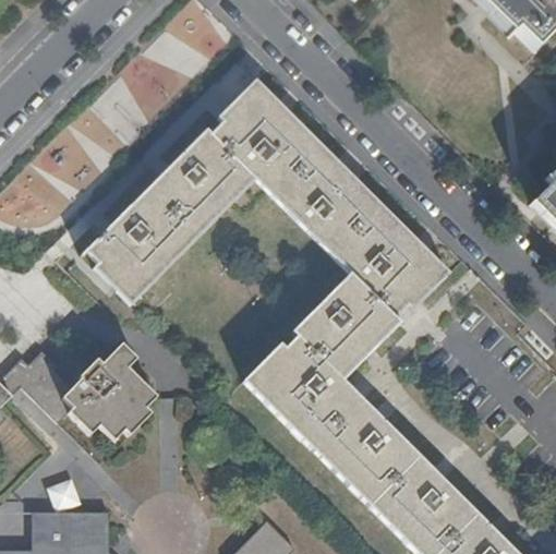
[(478,0),(479,1),(491,13),(510,33),(516,29),(536,48),(555,26),(555,0),(478,0)]
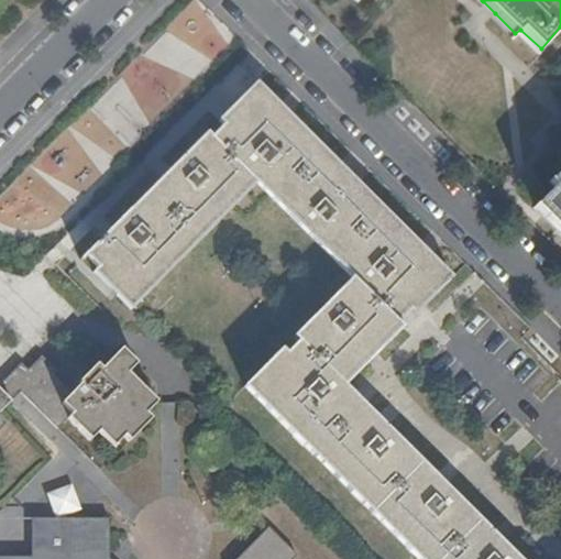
[(209,128),(83,256),(133,306),(260,179),(354,274),(296,332),(299,338),(288,349),(284,344),(248,382),(424,558),(527,558),(348,381),(405,322),(399,318),(411,306),(417,309),(453,273),(260,79),(222,116),(226,120),(215,131),(209,128)]
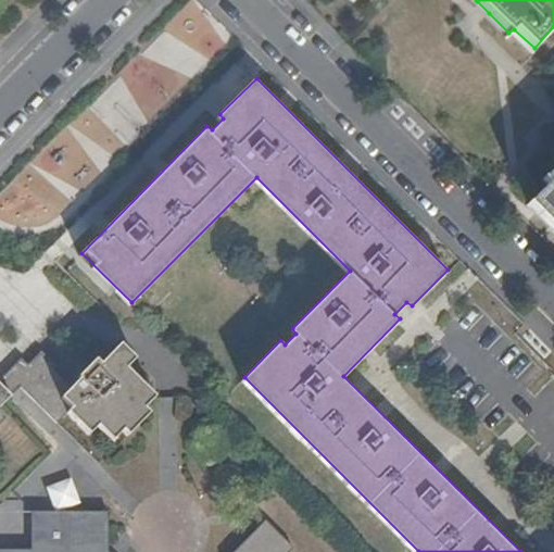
[(553,167),(546,176),(550,180),(531,201),(553,223),(553,167)]
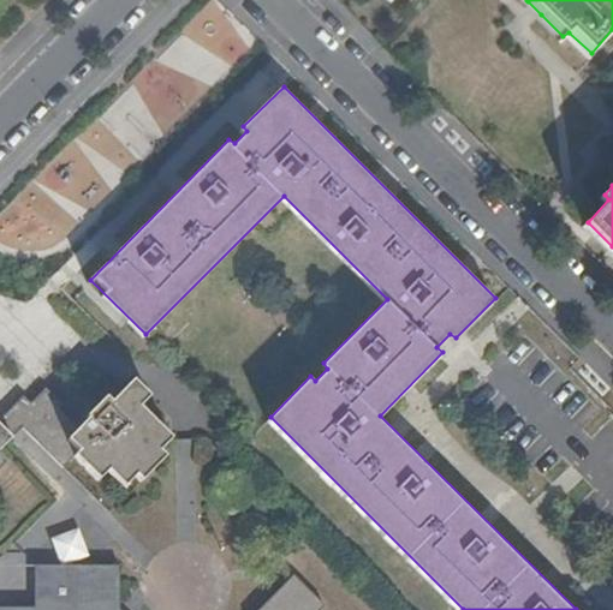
[(0,467),(9,459),(0,449),(0,448),(6,442),(13,434),(24,423),(64,461),(76,452),(101,476),(111,467),(126,482),(138,470),(144,476),(167,454),(162,447),(166,442),(173,435),(142,404),(153,392),(136,375),(101,410),(97,405),(93,402),(76,418),(60,404),(61,399),(48,384),(33,399),(25,392),(0,416),(0,467)]
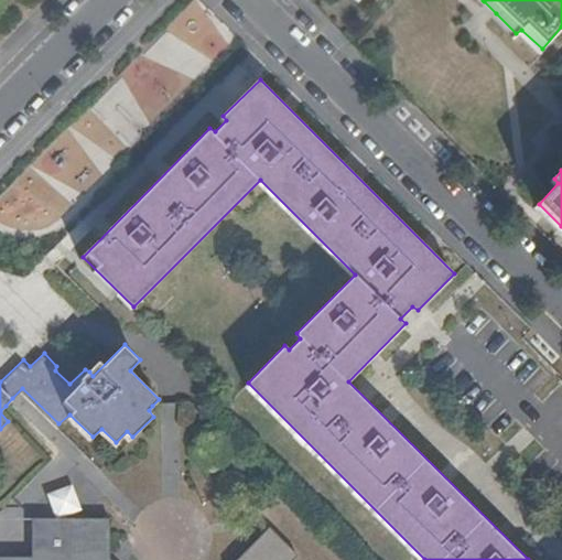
[(0,559),(111,559),(111,513),(88,513),(36,514),(38,551),(0,550),(0,559)]
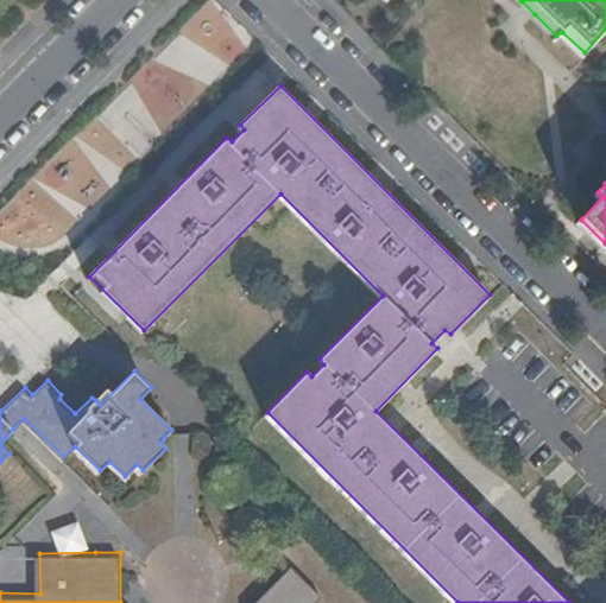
[(314,602),(323,595),(292,564),(253,602),(314,602)]
